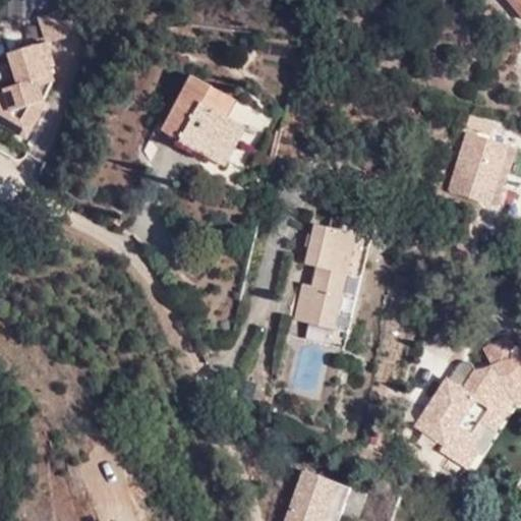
[(520,0),(510,0),(520,14),(520,0)]
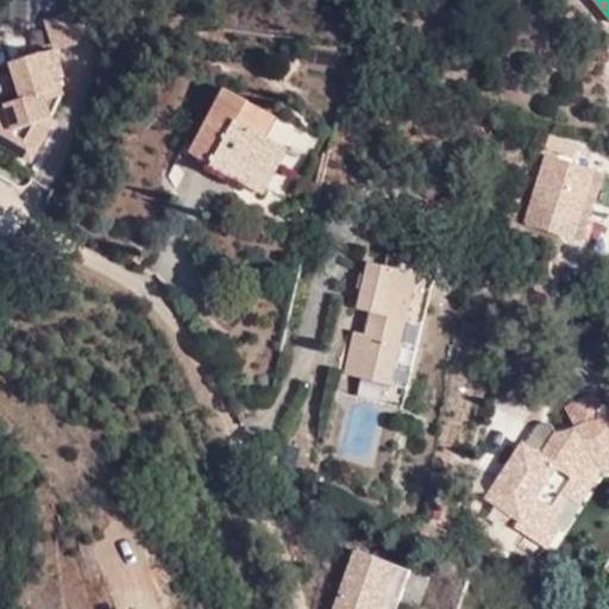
[(0,142),(16,150),(52,121),(44,117),(39,96),(63,92),(54,51),(8,62),(18,100),(0,104),(0,142)]
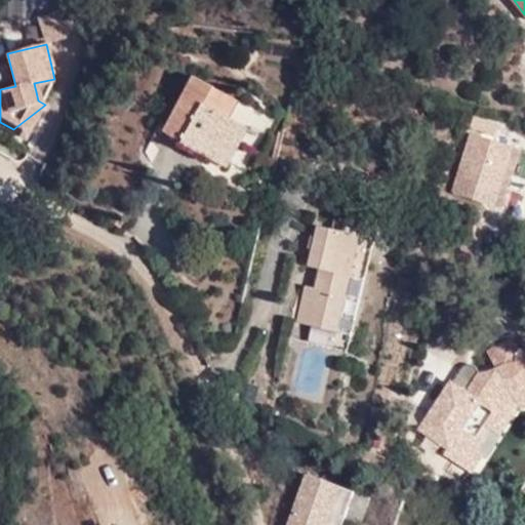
[(210,157),(231,117),(229,116),(239,101),(194,76),(164,130),(184,140),(183,143),(210,157)]
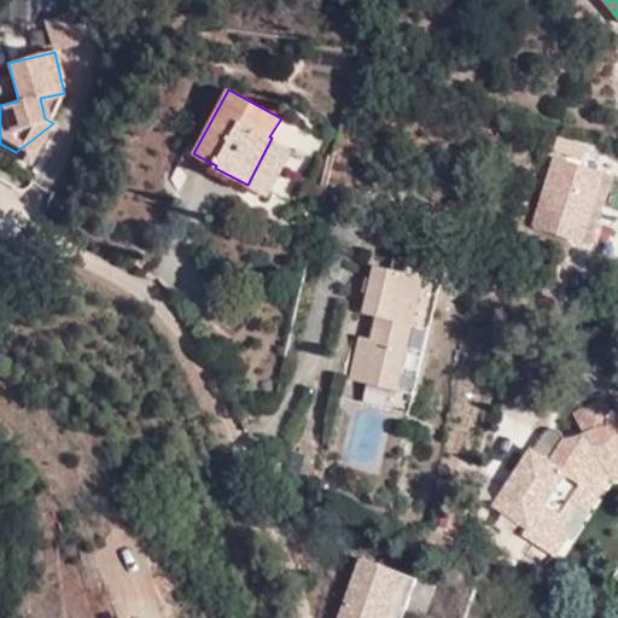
[(293,150),(272,138),(248,185),(268,196),(293,150)]
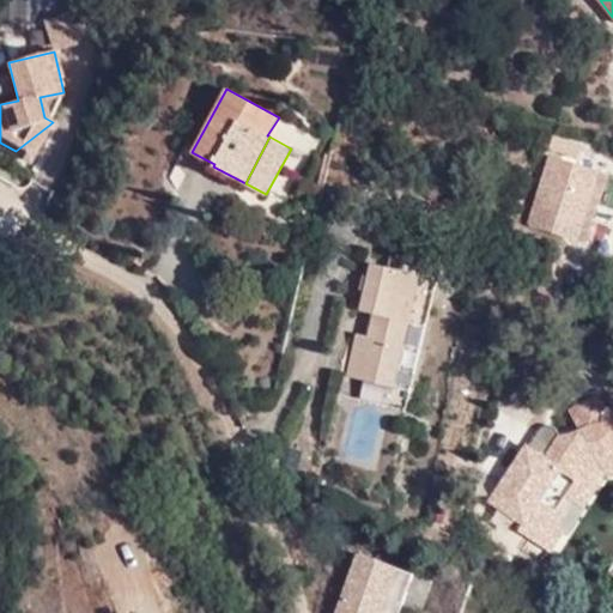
[(601,170),(550,153),(527,223),(578,241),(601,170)]
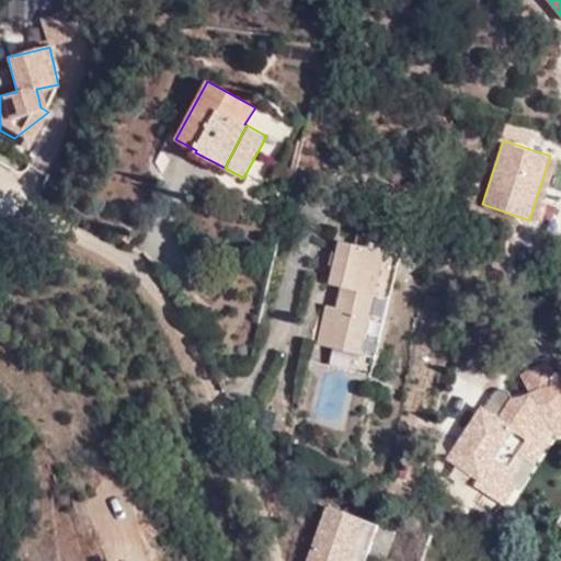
[(125,231),(122,237),(129,241),(134,236),(125,231)]
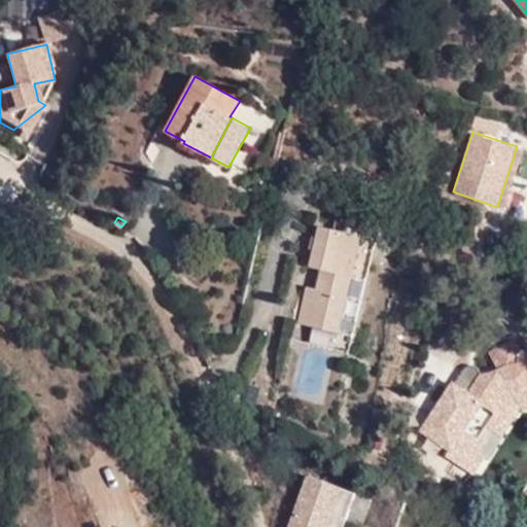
[(361,237),(324,227),(314,265),(324,268),(319,290),(309,288),(301,321),(340,330),(361,237)]
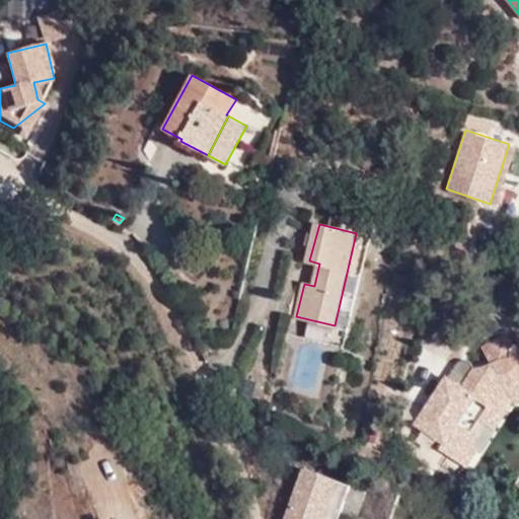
[(514,355),(513,344),(508,331),(483,346),(492,362),(514,355)]
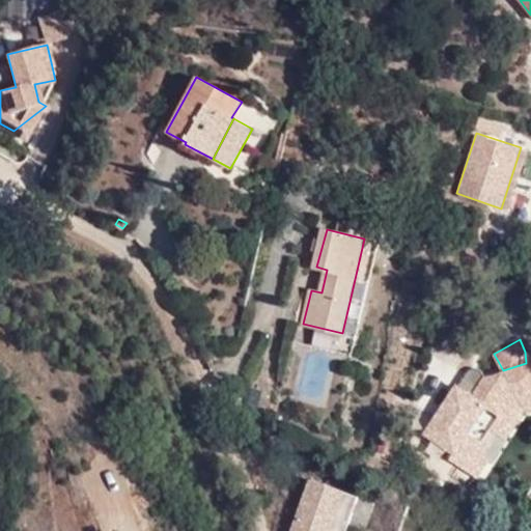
[(530,351),(525,352),(526,363),(503,370),(485,375),(473,393),(457,383),(423,434),(453,453),(451,458),(479,478),(491,460),(485,457),(500,434),(494,428),(514,396),(530,395),(530,351)]
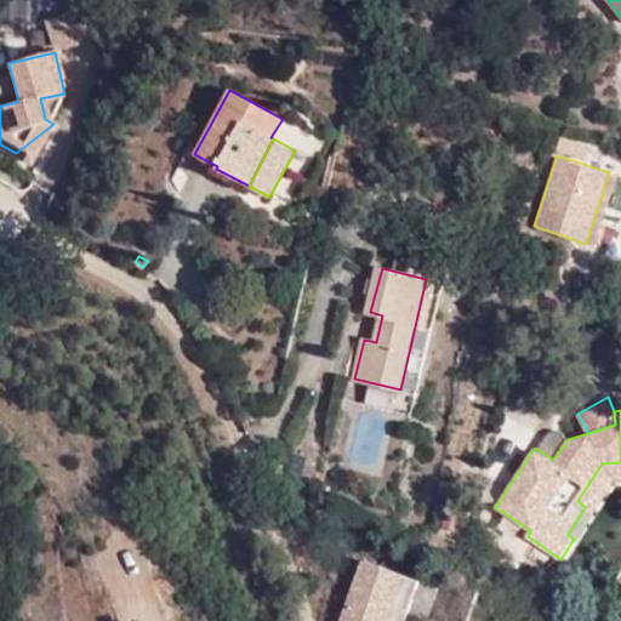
[(620,483),(620,462),(602,463),(577,501),(585,507),(594,514),(615,483),(620,483)]
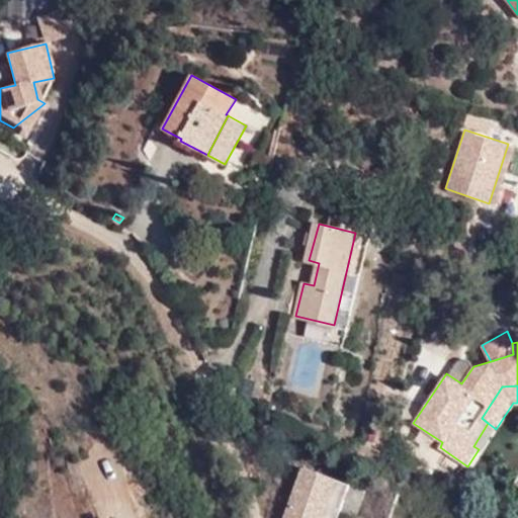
[(337,517),(349,486),(307,469),(286,517),(337,517)]
